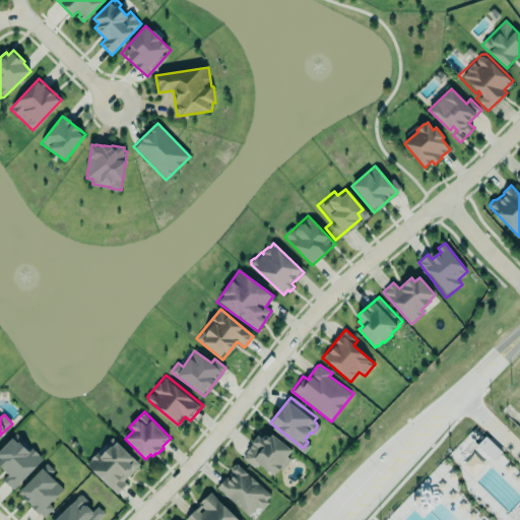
[(258,435),(261,438),(265,434),(269,437),(272,434),(293,450),(287,456),(290,459),(282,469),(280,467),(276,472),(276,471),(273,474),(258,462),(254,466),(245,458),(249,453),(247,451),(250,447),(253,450),(255,447),(252,443),(258,435)]
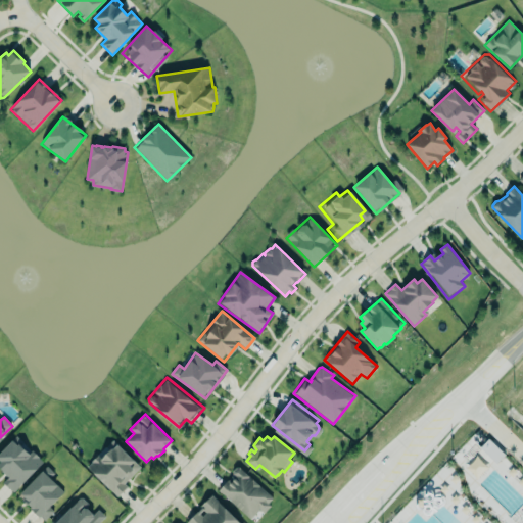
[(13,492),(43,462),(32,450),(30,453),(14,437),(0,452),(0,467),(9,476),(2,483),(13,492)]
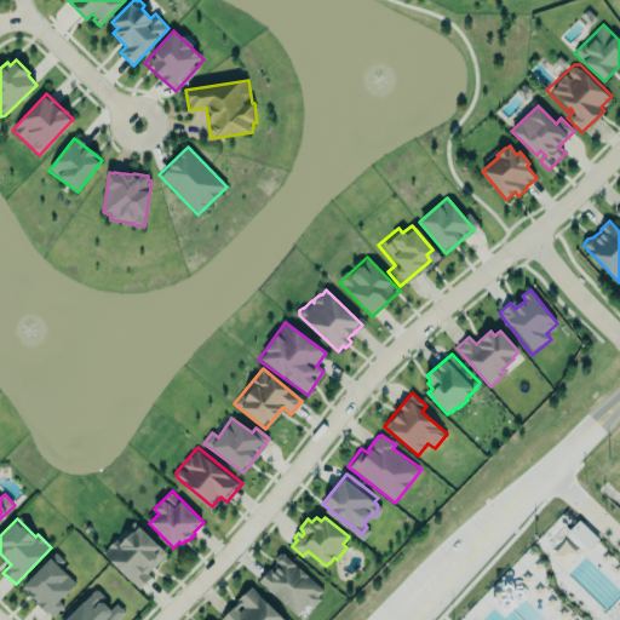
[(568,535),(591,549),(601,532),(578,518),(568,535)]
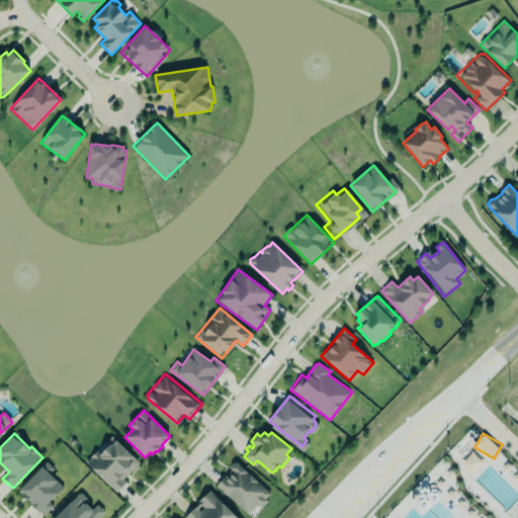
[(139,462),(110,436),(85,463),(116,492),(125,482),(123,479),(139,462)]
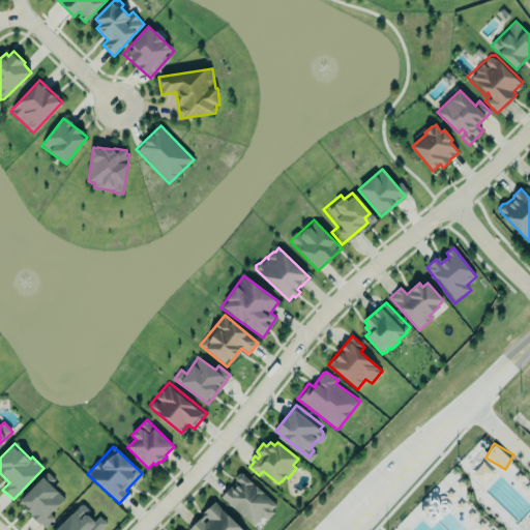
[(20,500),(48,472),(55,479),(51,484),(65,498),(51,512),(56,517),(46,528),(41,523),(40,524),(32,516),(33,514),(20,500)]
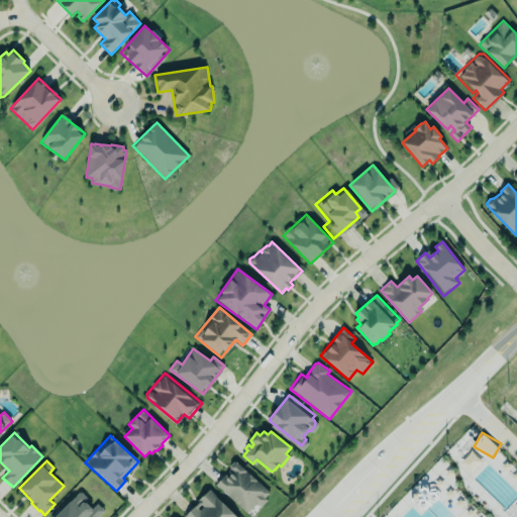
[(271,493),(234,461),(214,486),(247,513),(256,503),(260,506),(271,493)]
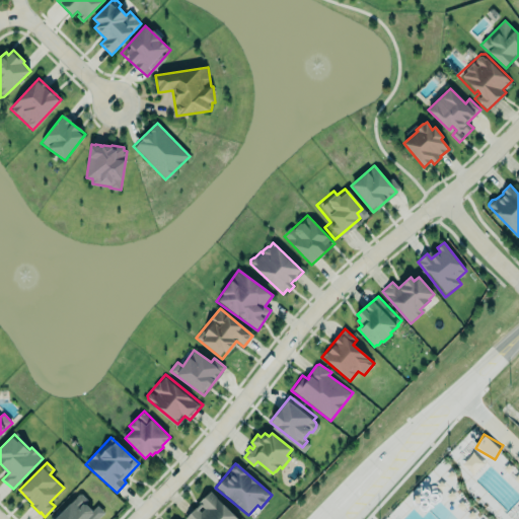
[(186,518),(202,503),(200,501),(211,490),(240,518),(186,518)]
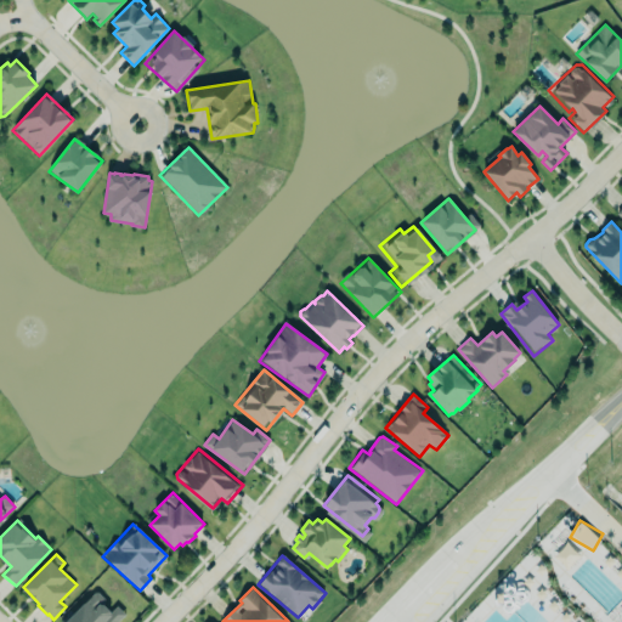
[(64,621),(116,621),(124,614),(116,605),(112,609),(94,592),(64,621)]
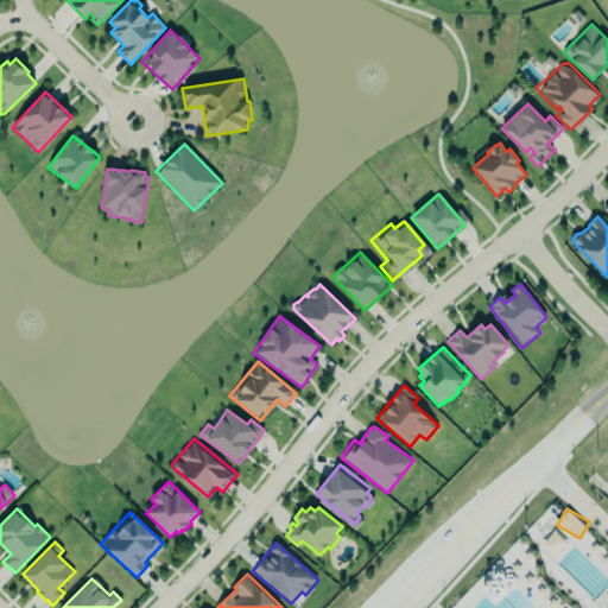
All buildings are outlined.
